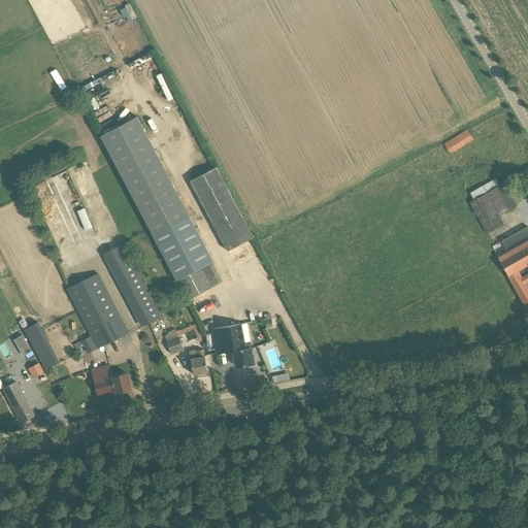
[(101,136),(153,234),(189,216),(137,117),(101,136)]
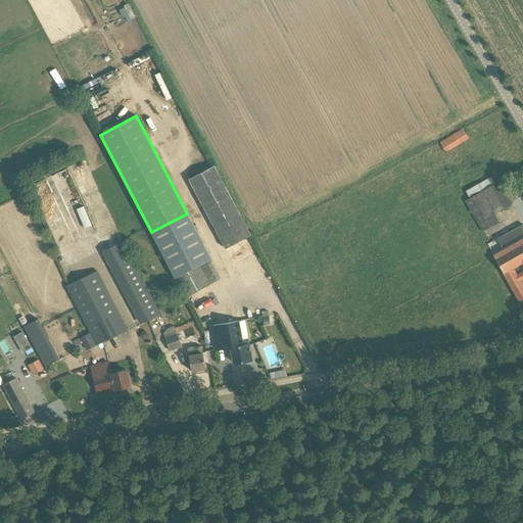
[(445,152),(469,138),(464,130),(440,144),(445,152)]
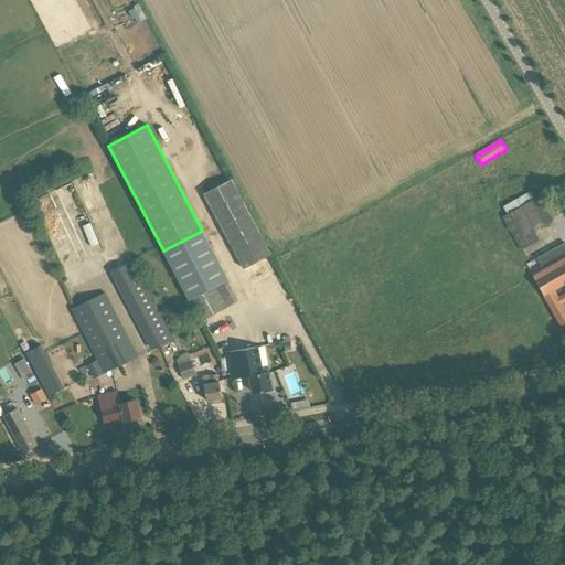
[(232,179),(204,194),(221,228),(248,213),(232,179)]
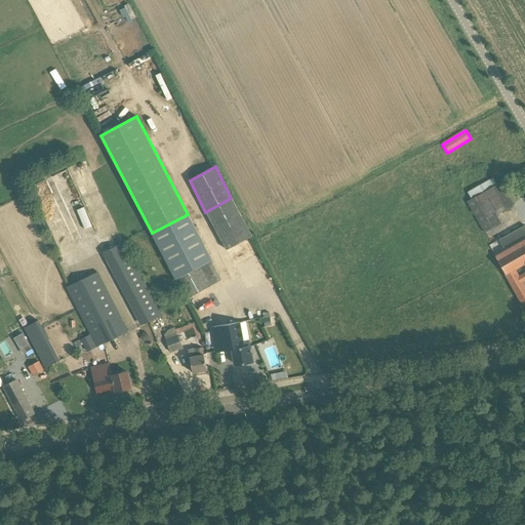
[(500,183),(468,202),(485,233),(501,224),(496,215),(514,205),(500,183)]
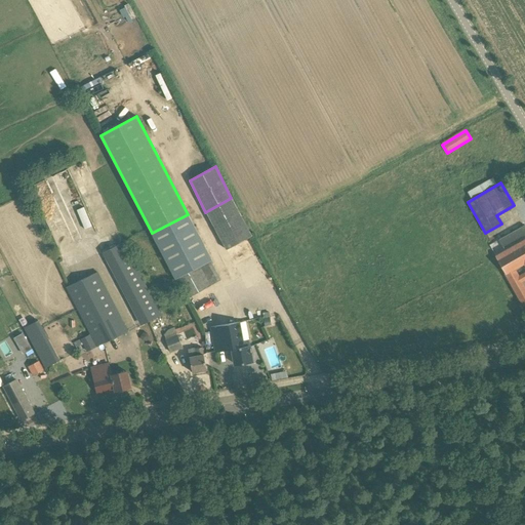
[(152,233),(187,298),(223,279),(188,214),(152,233)]
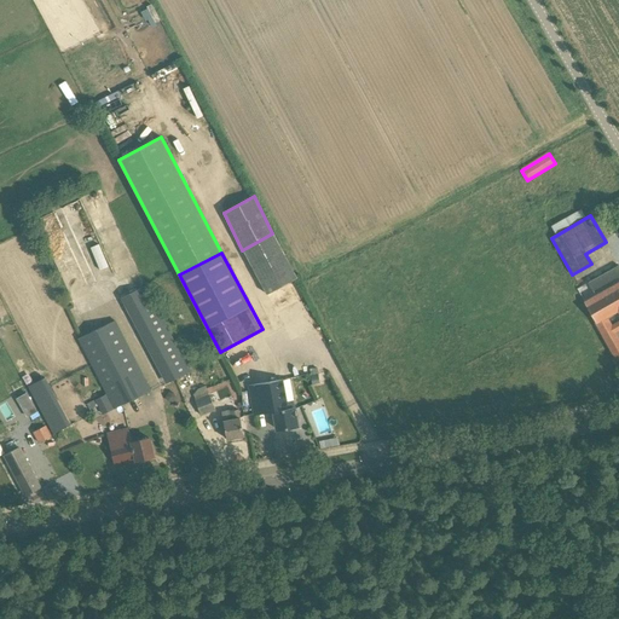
[(618,266),(589,283),(593,291),(618,276),(618,266)]
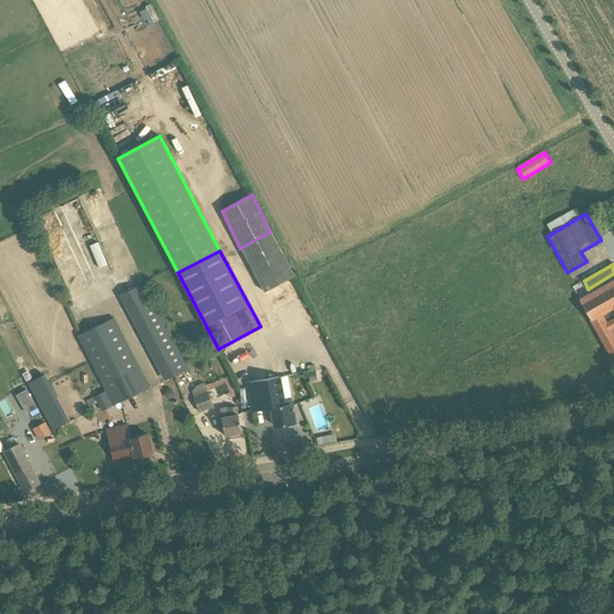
[(613,281),(581,301),(591,320),(613,359),(613,356),(613,337),(611,330),(613,327),(613,281)]
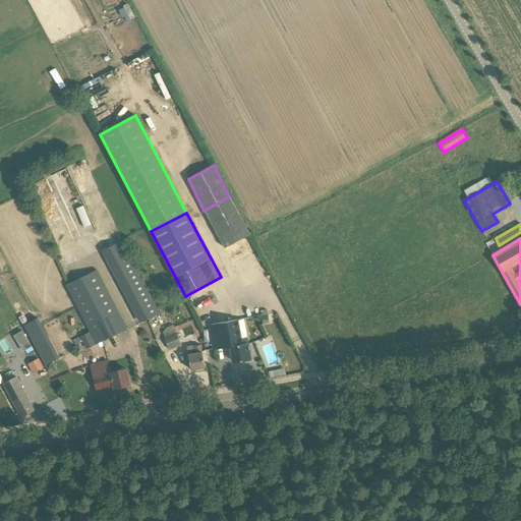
[(121,241),(101,251),(137,324),(159,313),(121,241)]
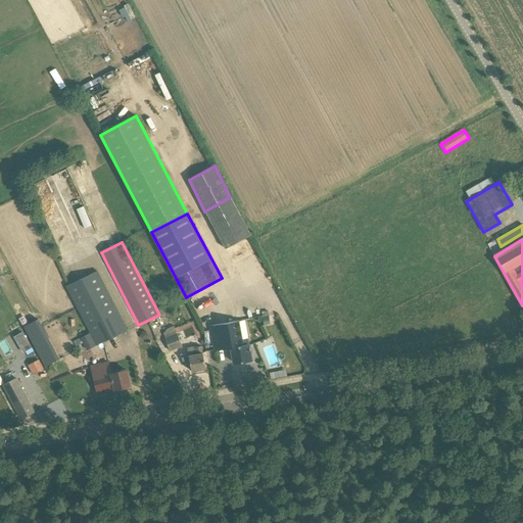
[(96,272),(65,287),(96,346),(127,331),(96,272)]
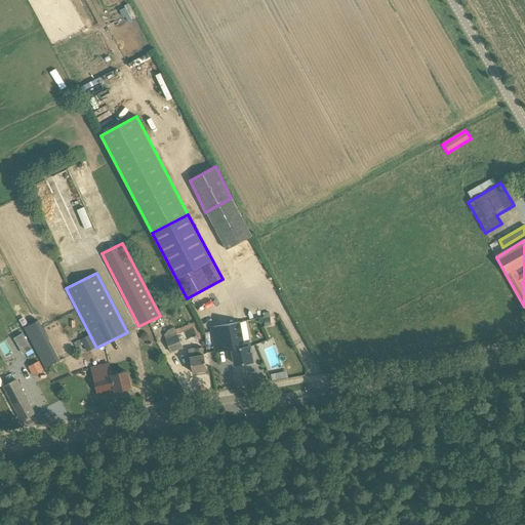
[(39,318),(24,325),(43,367),(58,361),(39,318)]
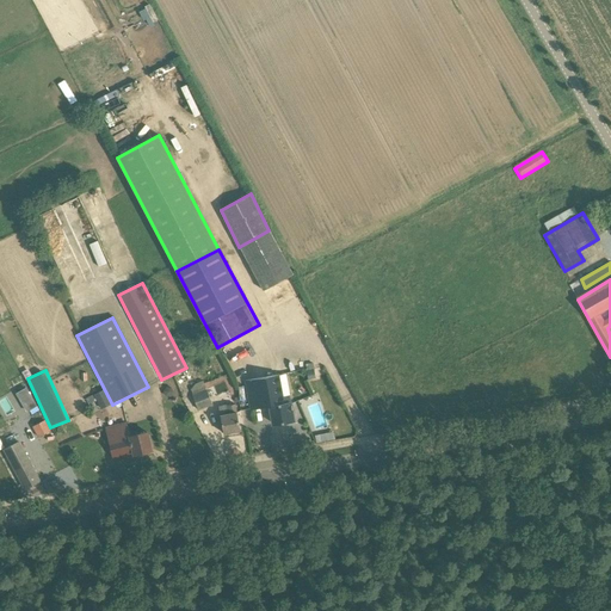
[(292,413),(290,402),(289,396),(283,396),(279,375),(246,381),(251,411),(271,407),(275,425),(291,421),(290,413),(292,413)]
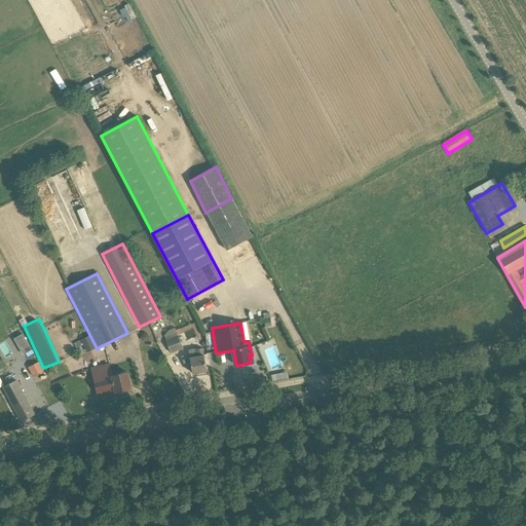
[(13,339),(24,354),(32,349),(23,334),(13,339)]
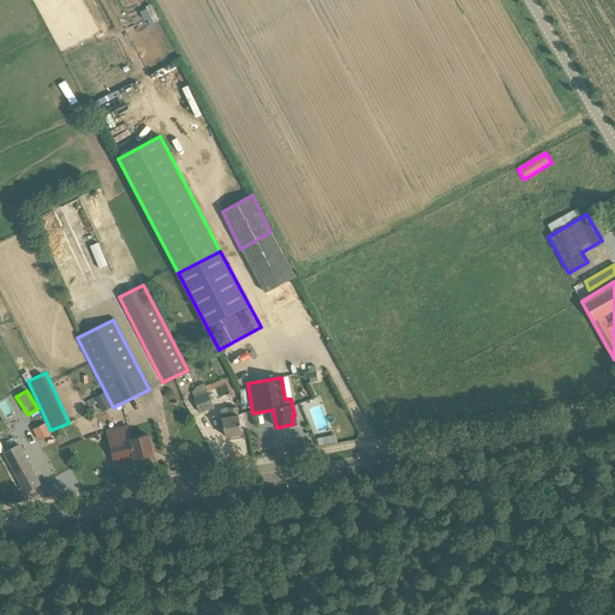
[(199,412),(214,407),(209,393),(193,398),(199,412)]
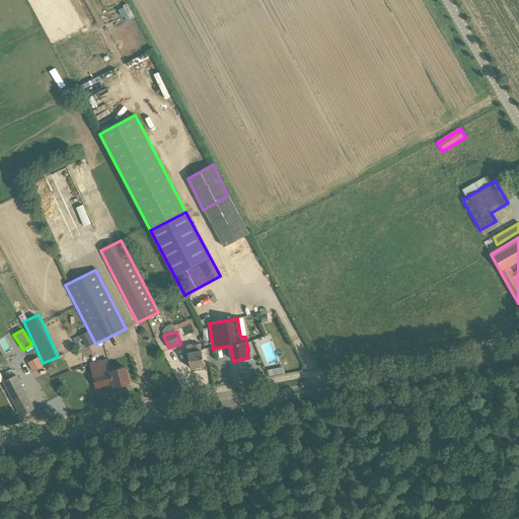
[(202,351),(200,344),(187,346),(191,368),(204,366),(202,351)]
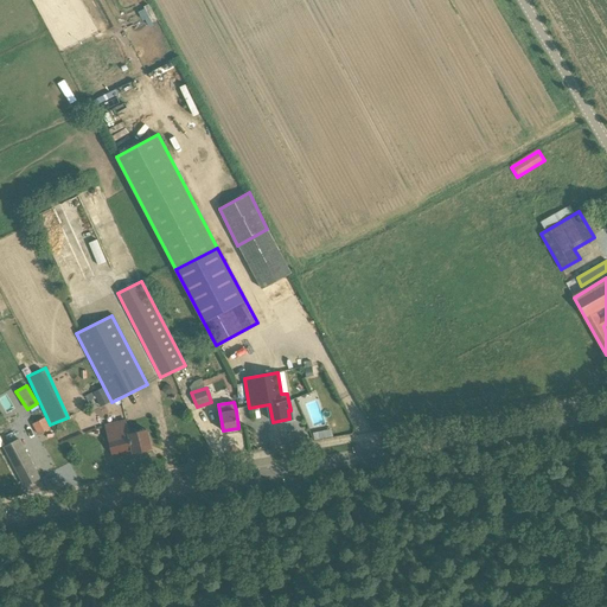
[(312,414),(318,429),(330,425),(325,409),(312,414)]
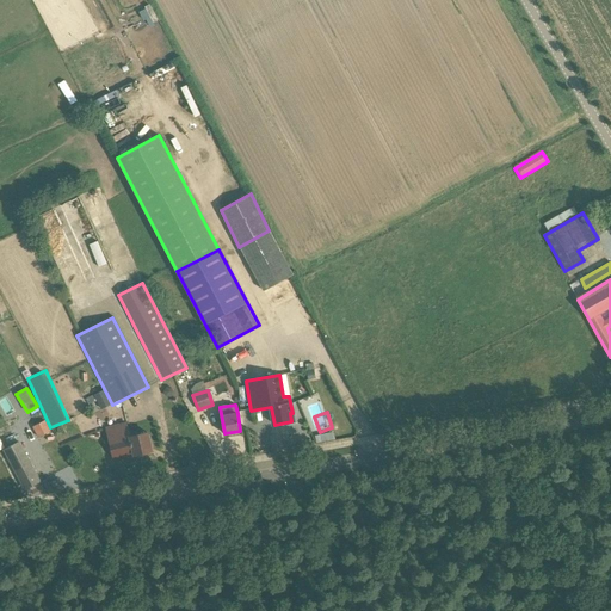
[(38,437),(50,432),(45,420),(34,426),(38,437)]
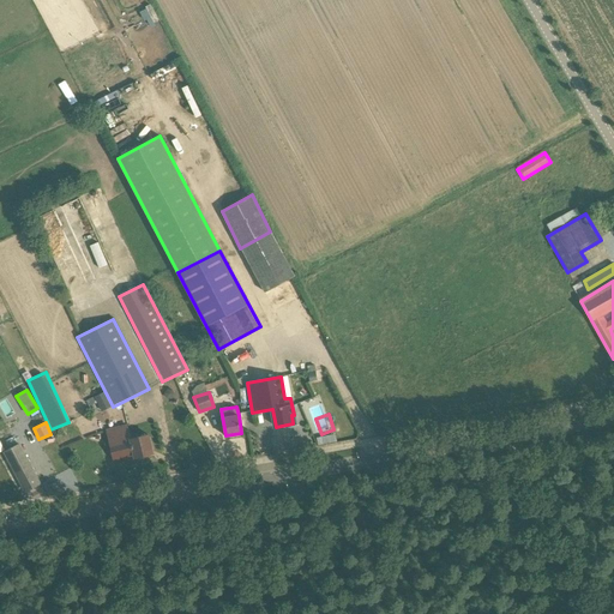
[(109,440),(114,461),(134,456),(134,458),(152,453),(149,435),(131,439),(131,435),(109,440)]
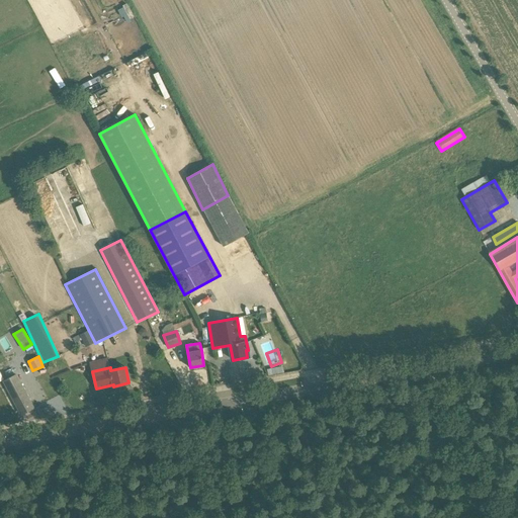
[(33,409),(16,375),(4,381),(22,415),(33,409)]
